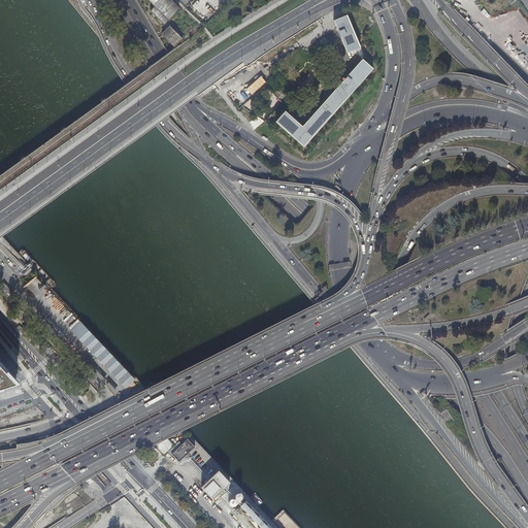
[(151,11),(163,24),(178,8),(170,0),(147,0),(155,6),(151,11)]
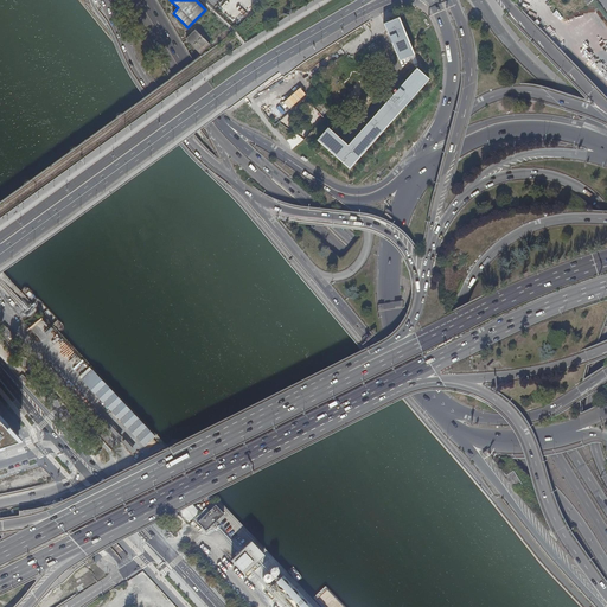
[(400,59),(415,52),(398,14),(383,21),(400,59)]
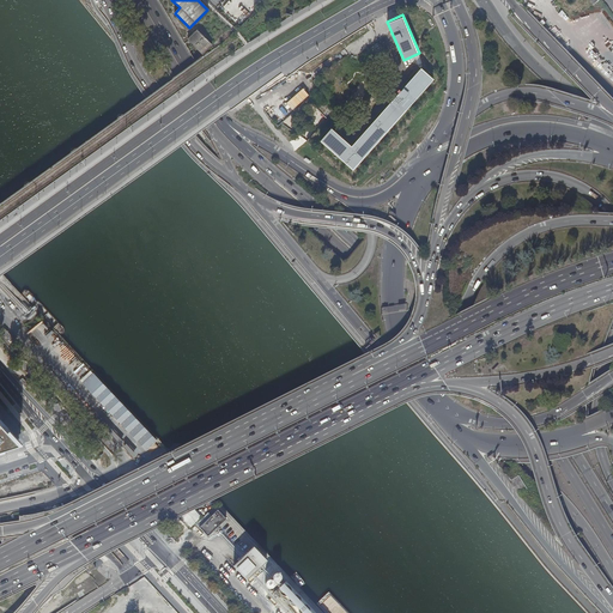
[(198,30),(187,38),(202,55),(212,46),(198,30)]
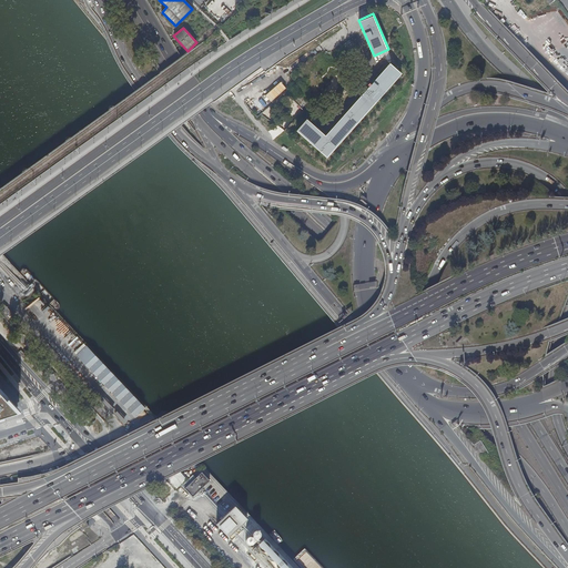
[(545,46),(549,53),(556,49),(551,41),(545,46)]
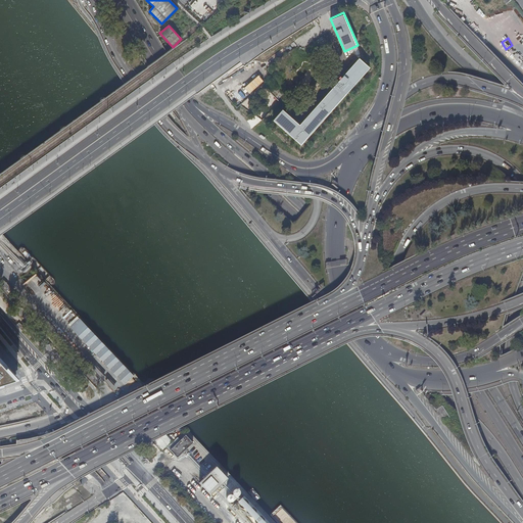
[(283,108),(273,119),(301,144),(372,66),(361,56),(300,124),(283,108)]
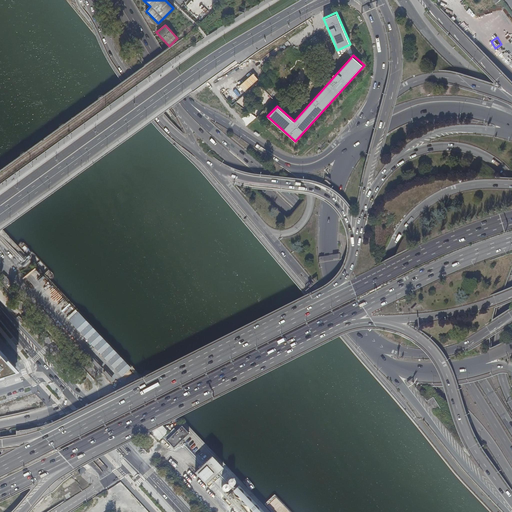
[(3,275),(0,277),(0,282),(6,289),(12,284),(3,275)]
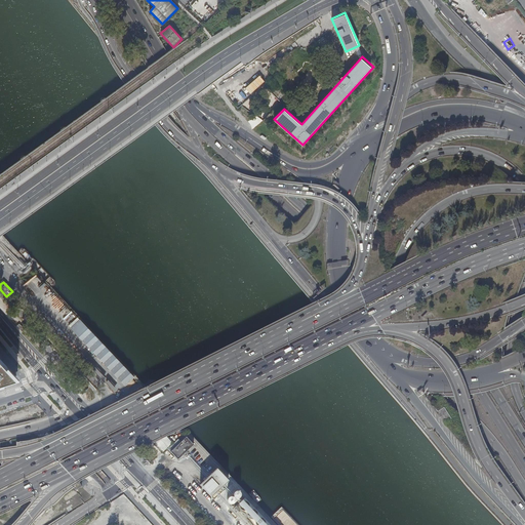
[(133,376),(79,320),(71,328),(124,385),(133,376)]
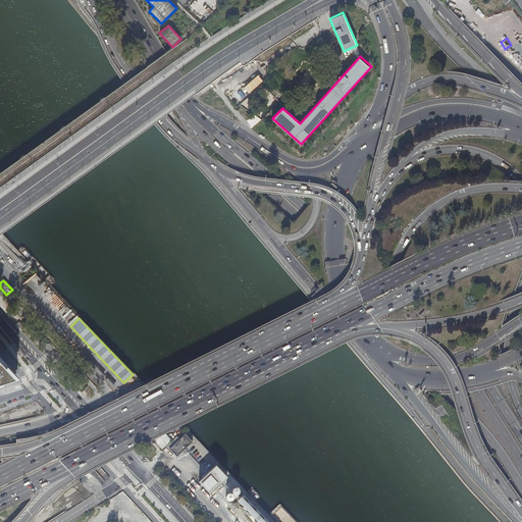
[(0,359),(0,381),(16,377),(0,359)]
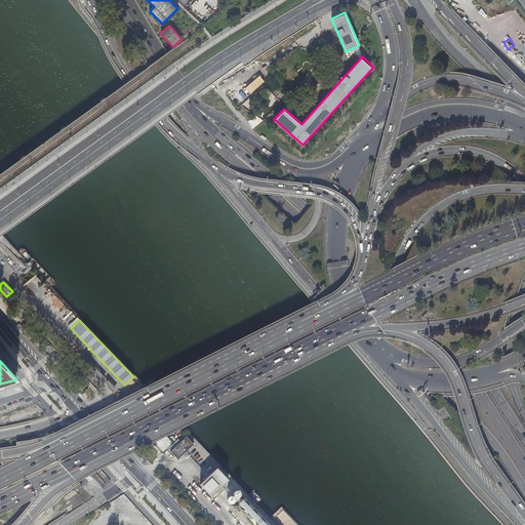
[(187,438),(170,452),(178,460),(194,445),(187,438)]
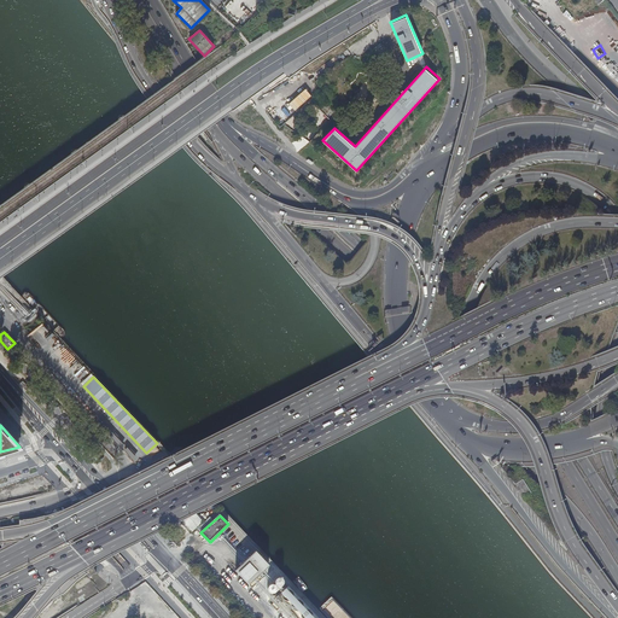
[(269,567),(256,553),(237,571),(250,586),(260,576),(263,579),(266,577),(263,573),(269,567)]
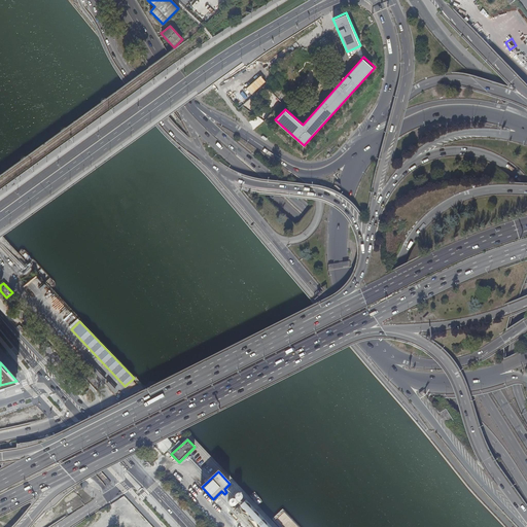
[(272,526),(246,499),(244,501),(242,499),(242,498),(242,496),(241,495),(240,494),(239,494),(237,494),(236,494),(230,500),(230,502),(229,503),(230,504),(230,505),(231,506),(232,507),(234,507),(236,506),(255,526),(272,526)]
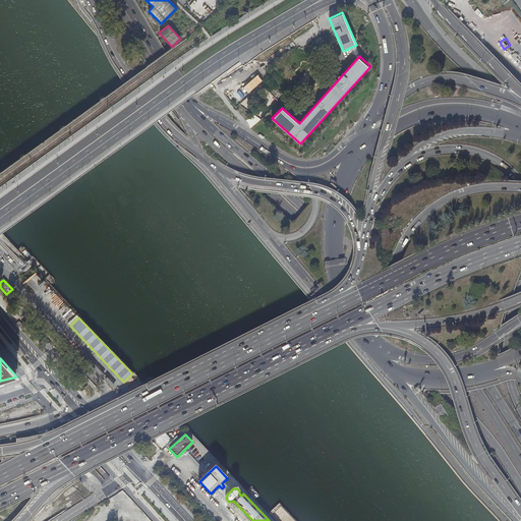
All buildings are outlined.
